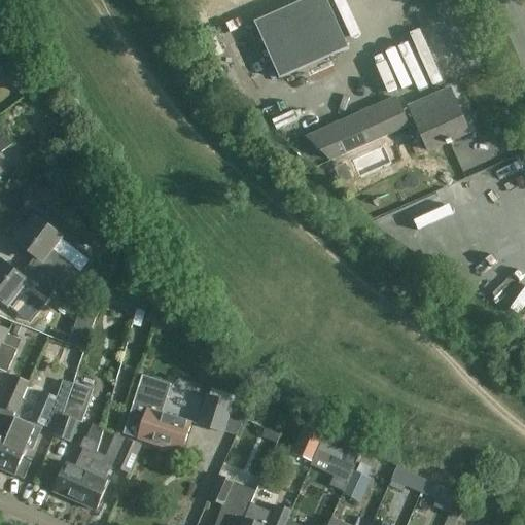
[(346,45),(326,0),(298,0),(254,20),(278,75),(346,45)]
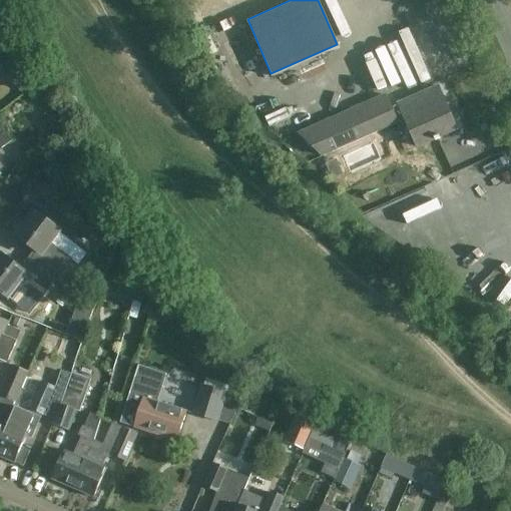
[(438,85),(390,106),(396,121),(406,116),(417,142),(455,125),(455,124),(451,125),(435,88),(438,86),(438,85)]
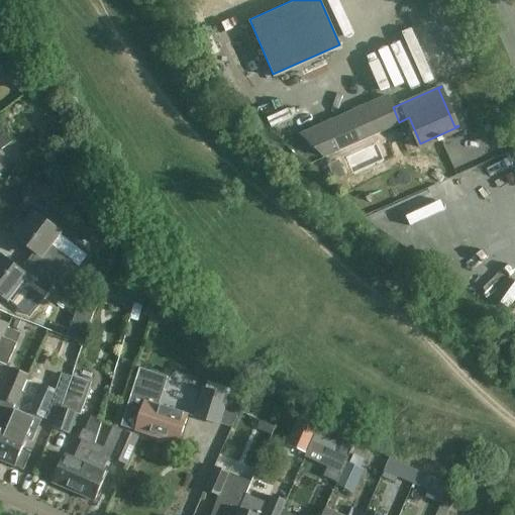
[(322,157),(399,122),(393,107),(387,94),(300,132),(322,157)]
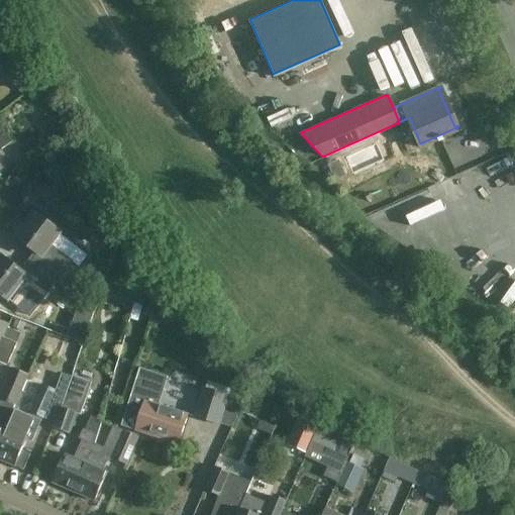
[(0,146),(9,139),(0,126),(0,168),(0,146)]
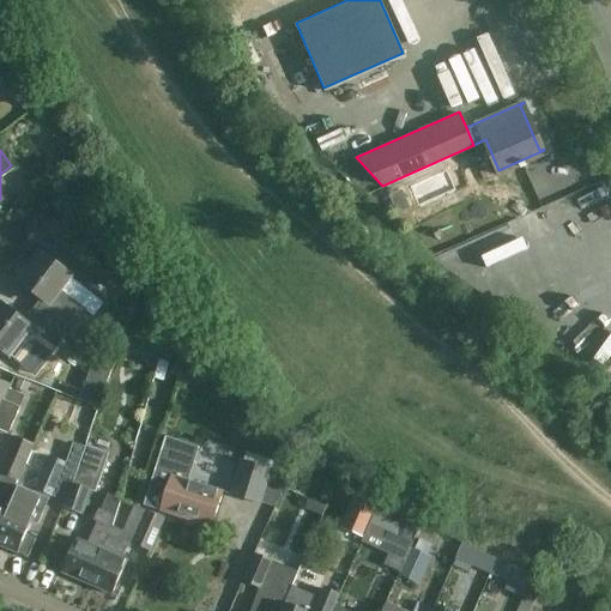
[(610,177),(472,233),(479,252),(610,199),(610,195),(610,193),(610,192),(610,177)]
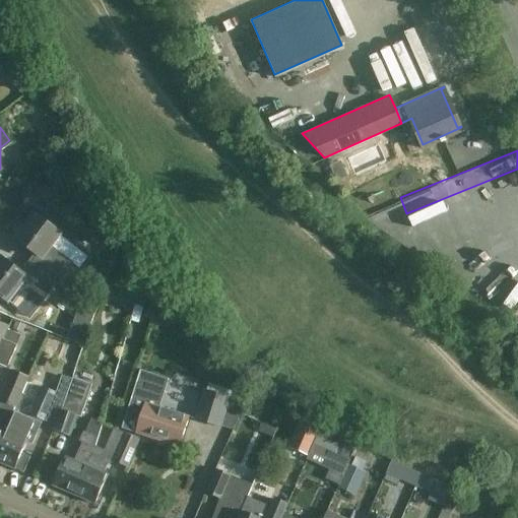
[(55,282),(54,282),(61,287),(86,254),(61,234),(34,212),(14,237),(35,252),(27,262),(55,282)]
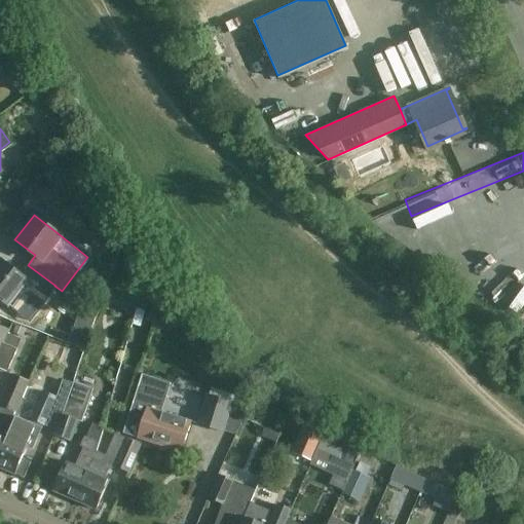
[(55,286),(28,265),(21,274),(0,259),(0,298),(9,305),(19,292),(39,307),(54,286),(55,286)]
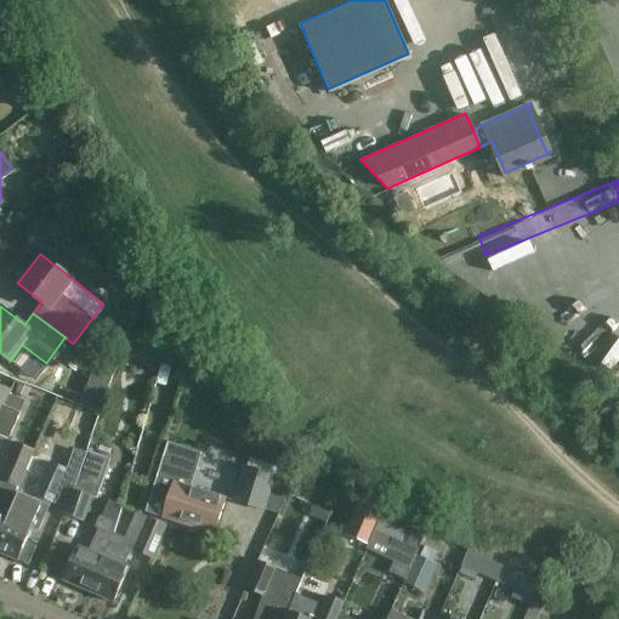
[(0,410),(7,393),(10,387),(0,384),(0,410)]
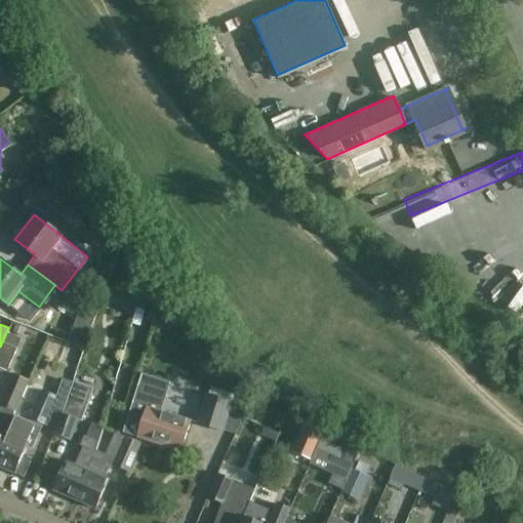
[(19,337),(6,332),(0,347),(0,366),(5,369),(19,337)]
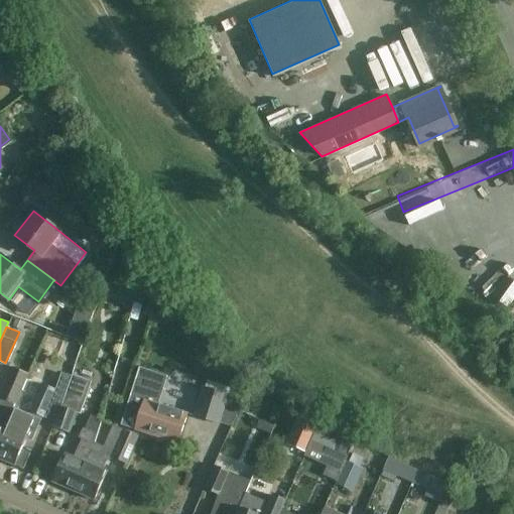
[(0,437),(12,409),(13,407),(11,406),(13,403),(26,372),(10,365),(0,389),(0,437)]
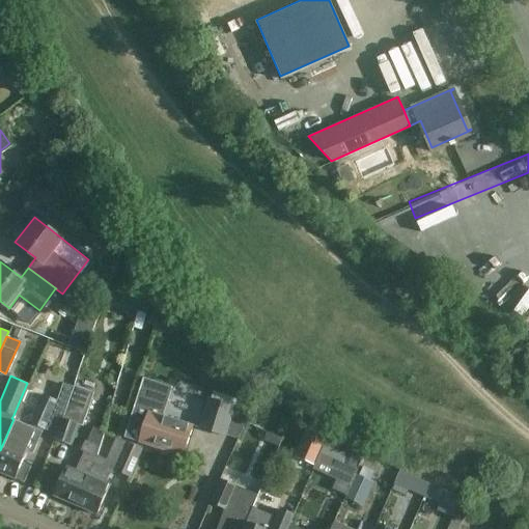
[(141,377),(122,436),(138,441),(181,454),(191,424),(161,415),(156,413),(165,385),(170,387),(170,386),(141,377)]
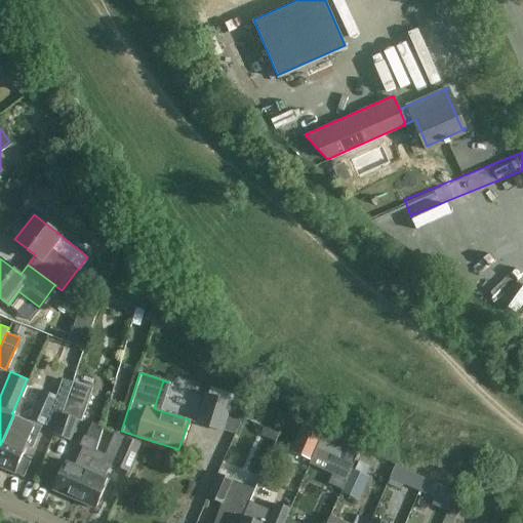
[(72,380),(71,381),(65,399),(54,428),(52,433),(70,439),(77,419),(80,420),(91,388),(72,380)]
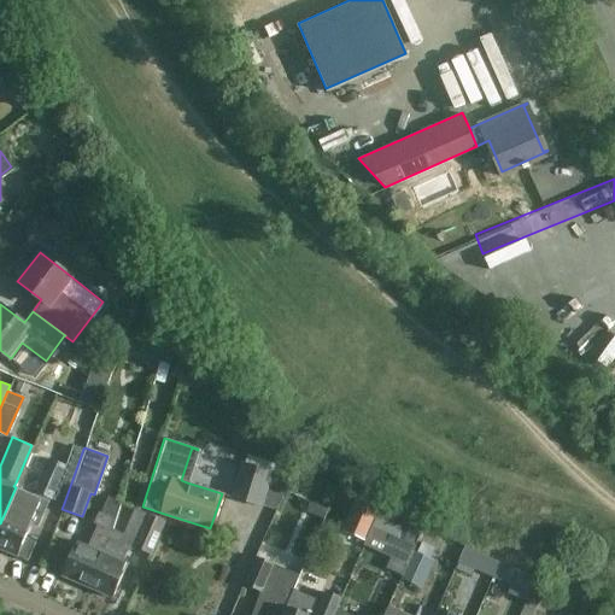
[(48,457),(33,491),(64,503),(76,469),(64,464),(48,457)]
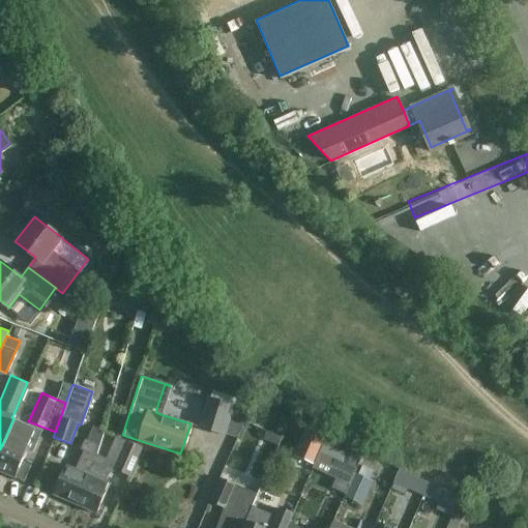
[(234,404),(207,396),(198,427),(225,435),(234,404)]
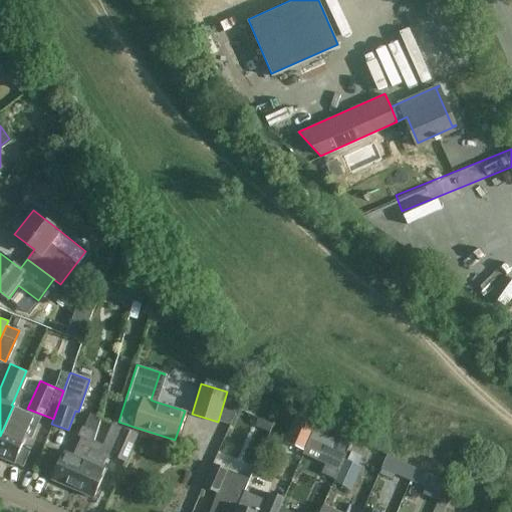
[(12,408),(0,436),(0,456),(22,466),(29,451),(19,447),(24,436),(29,438),(37,418),(39,415),(27,410),(25,413),(12,408)]
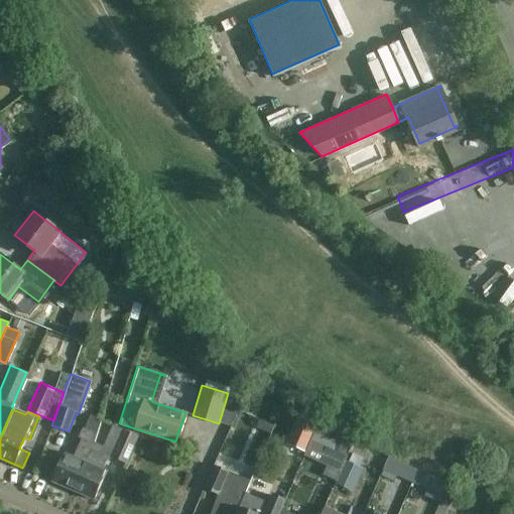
[(302,451),(314,422),(298,416),(287,443),(302,451)]
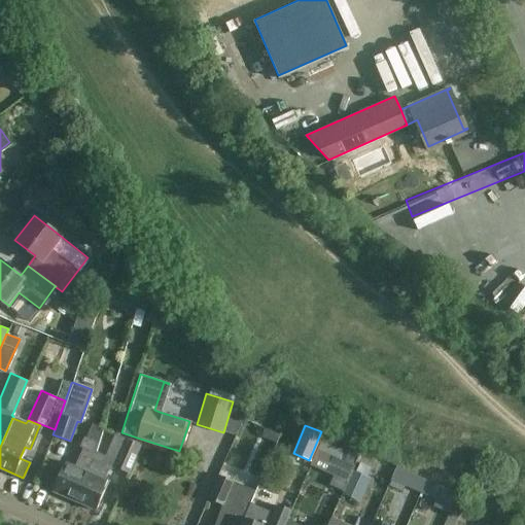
[(51,490),(73,499),(94,452),(97,442),(83,435),(79,446),(82,448),(74,465),(64,461),(51,490)]
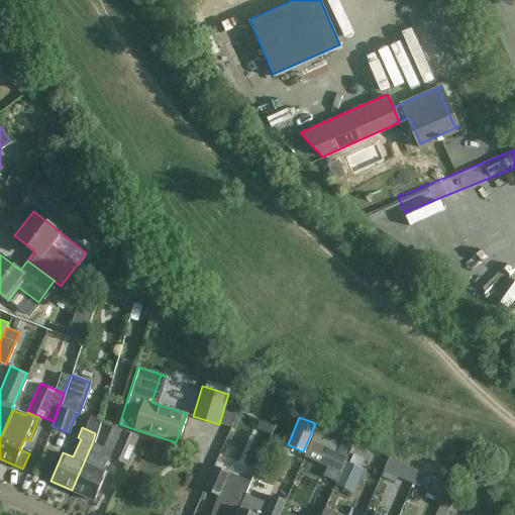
[(111,451),(92,443),(72,490),(93,499),(105,471),(100,469),(105,457),(110,457),(125,464),(138,435),(122,428),(111,451)]
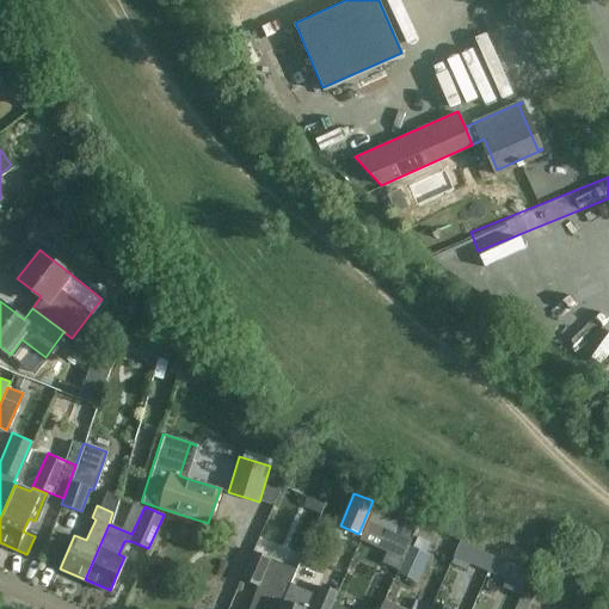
[(412,534),(408,542),(426,549),(430,541),(412,534)]
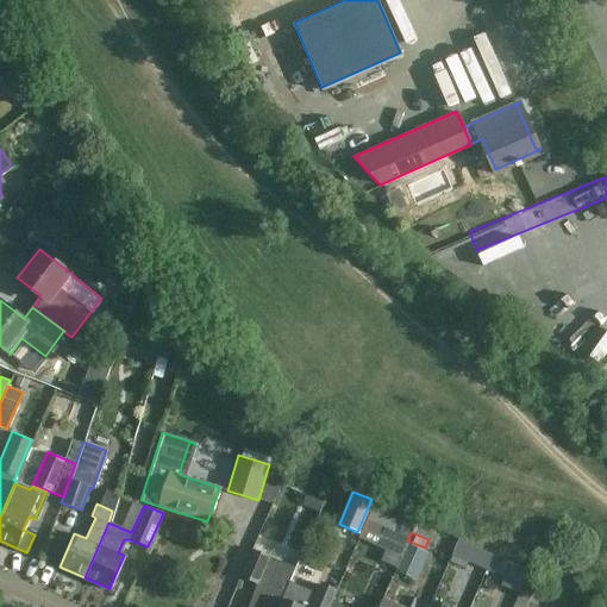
[(467,559),(514,579),(520,564),(457,539),(449,559),(464,567),(467,559)]
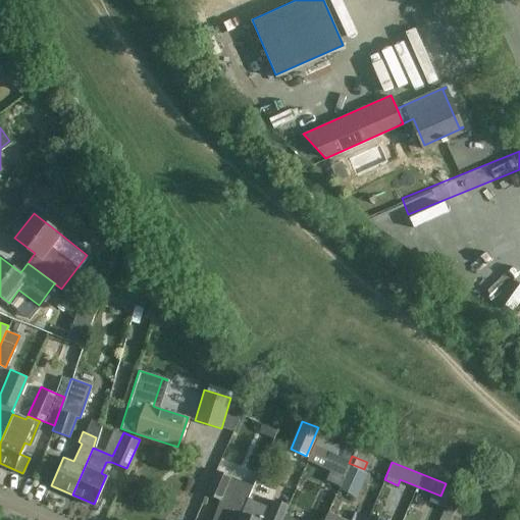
[(236,519),(240,511),(251,485),(215,470),(206,494),(220,500),(212,519),(236,519)]
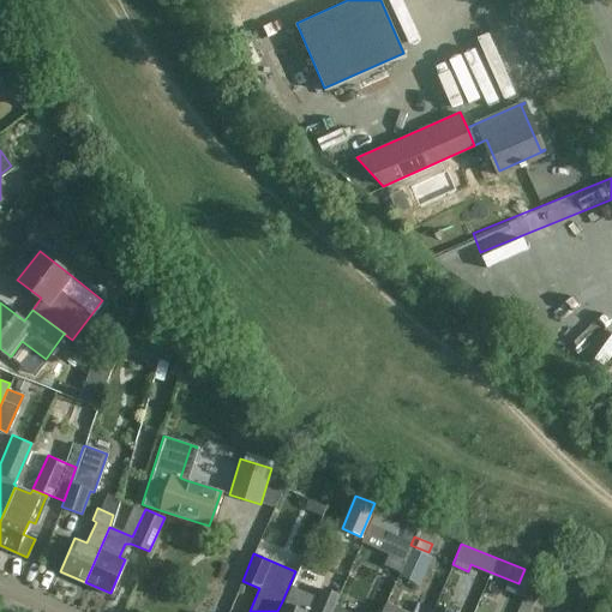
[(341,594),(323,587),(311,611),(333,611),(336,606),(341,594)]
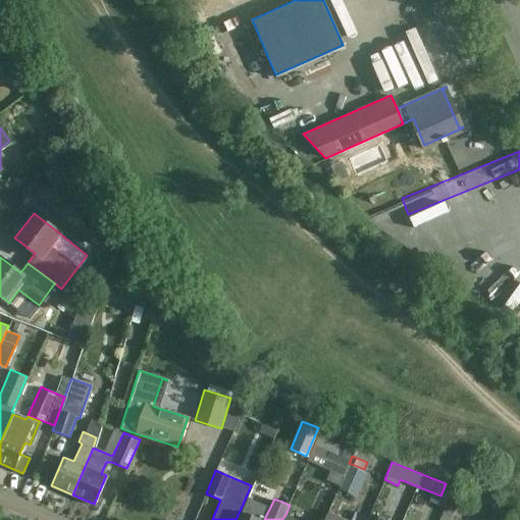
[(446,504),(440,516),(450,519),(455,508),(446,504)]
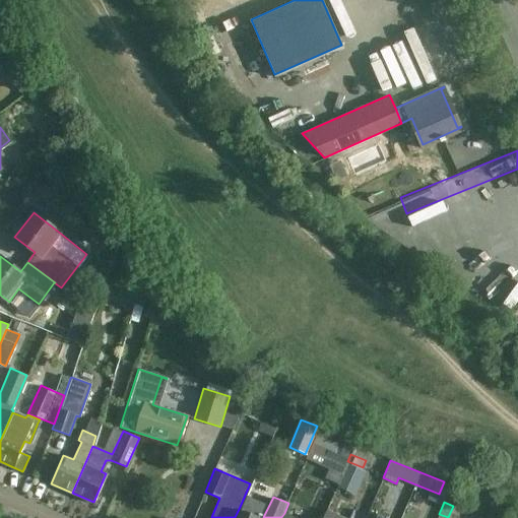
[(239,509),(235,517),(259,517),(260,517),(239,509)]
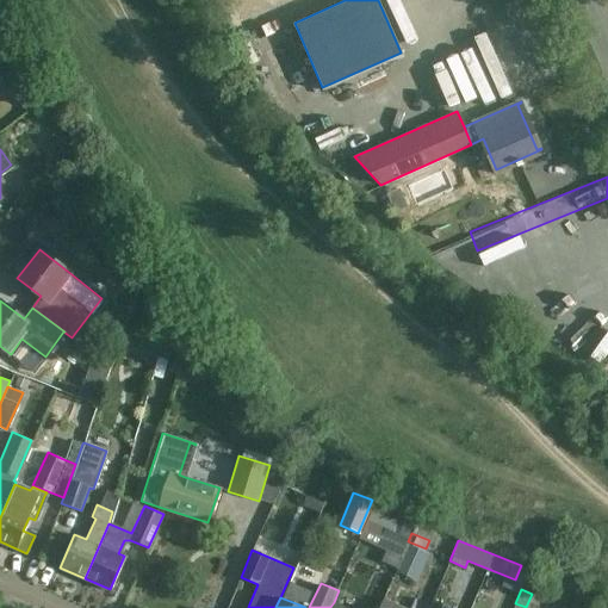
[(377,607),(407,607),(382,597),(377,607)]
